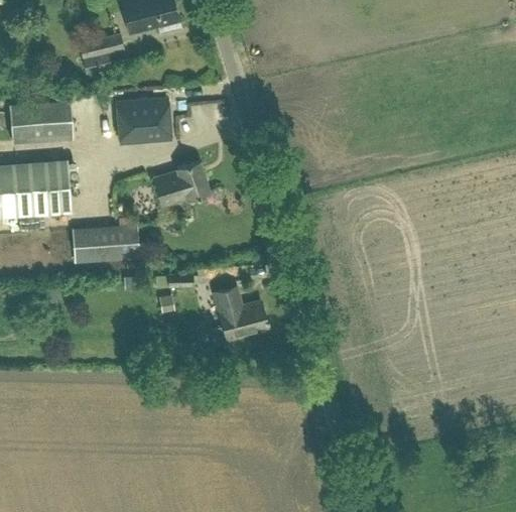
[(127,36),(137,34),(158,29),(159,34),(176,30),(168,0),(163,0),(151,3),(150,0),(124,0),(118,2),(127,36)]
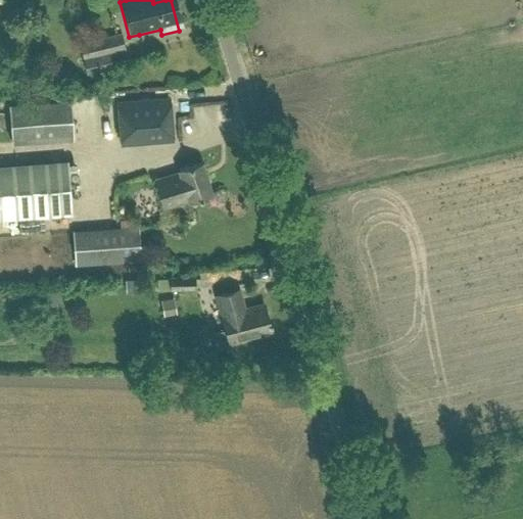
[(88,77),(113,72),(110,56),(127,53),(123,37),(81,46),(88,77)]
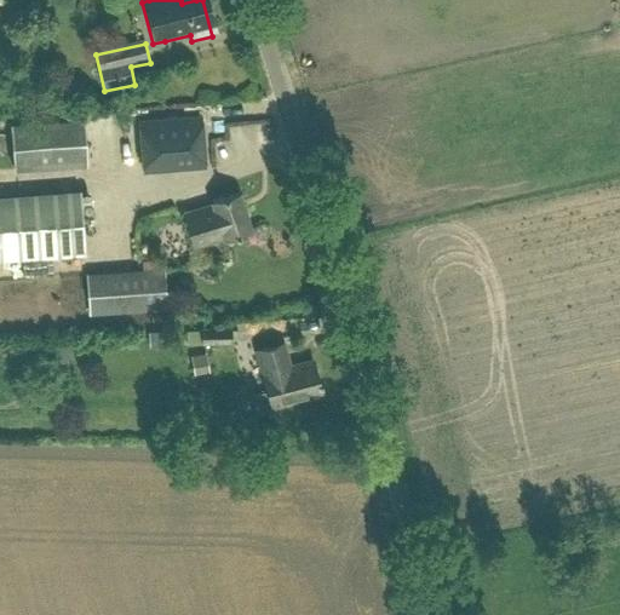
[(143,174),(204,170),(200,121),(139,126),(143,174)]
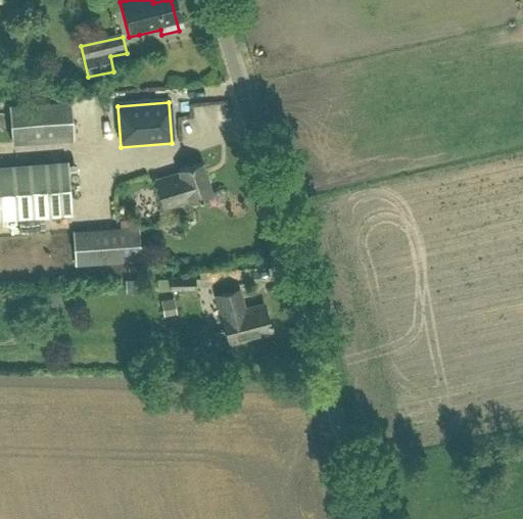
[(10,107),(12,146),(73,143),(72,105),(10,107)]
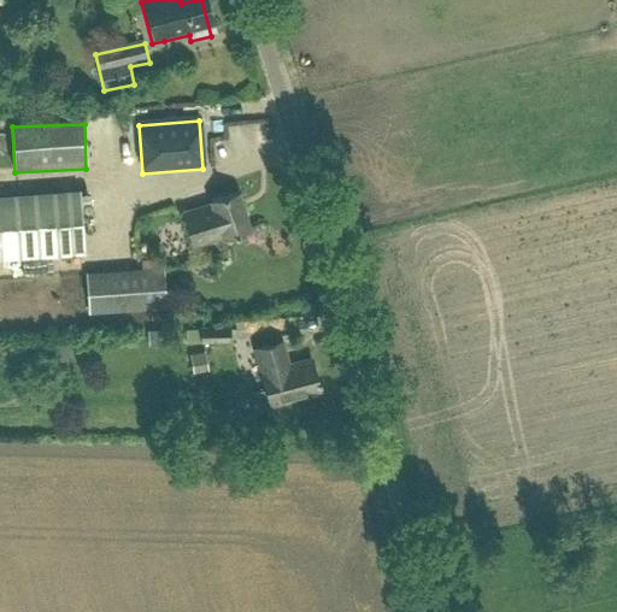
[(0,263),(86,257),(81,193),(0,198),(0,263)]
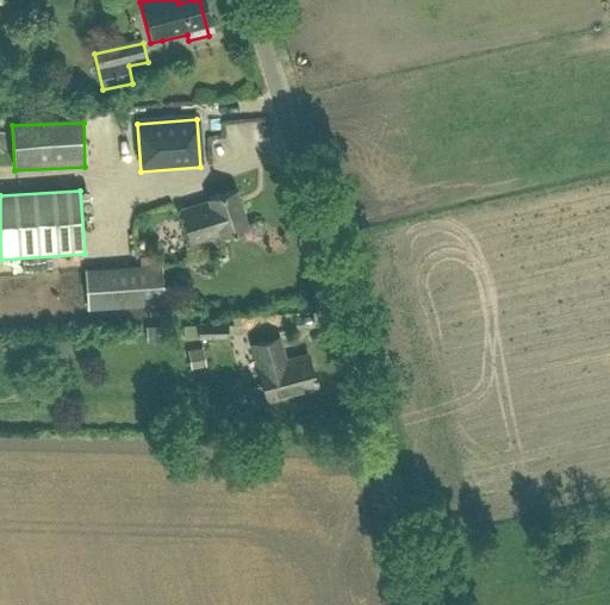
[(190,248),(218,238),(219,241),(248,232),(235,193),(207,203),(207,205),(179,214),(190,248)]
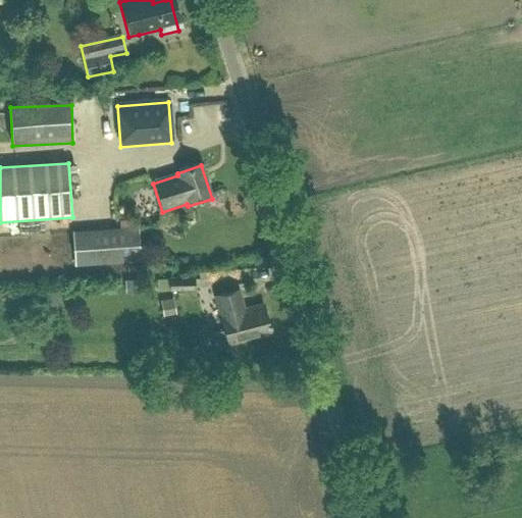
[(73,232),(75,267),(142,263),(140,229),(73,232)]
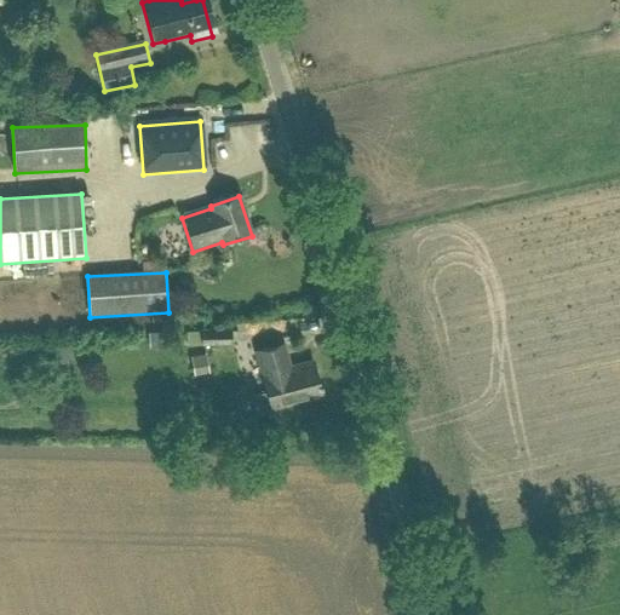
[(323,326),(305,327),(306,340),(325,339),(323,326)]
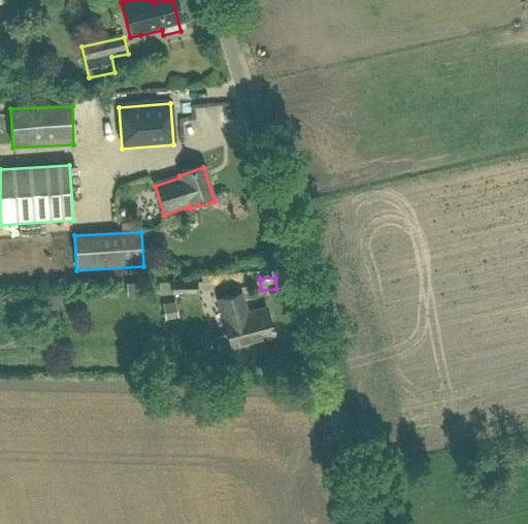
[(173,298),(198,297),(197,281),(173,282),(173,298)]
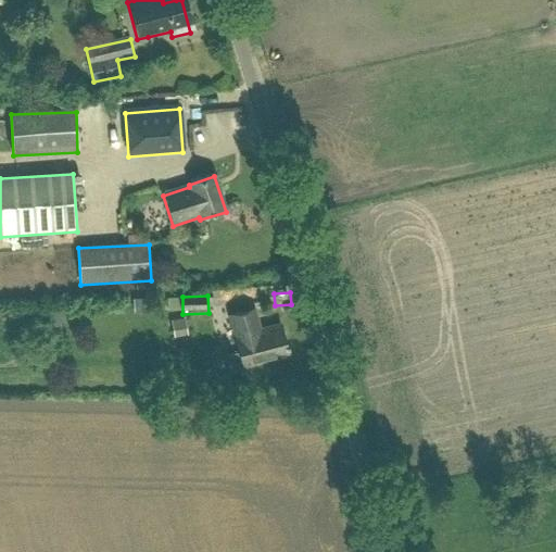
[(238,338),(241,353),(227,358),(231,375),(248,371),(247,367),(290,355),(282,326),(260,331),(254,311),(232,316),(238,338)]
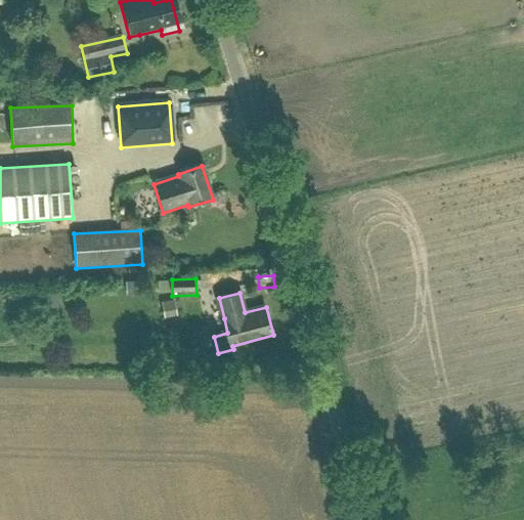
[(177,315),(176,302),(162,304),(164,317),(177,315)]
